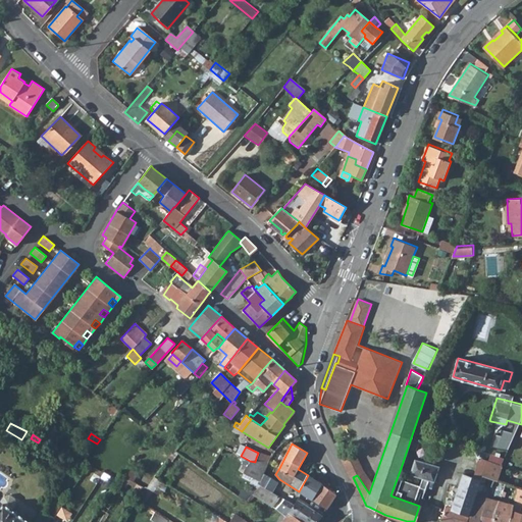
[(352,451),(342,456),(353,477),(357,475),(369,493),(371,487),(364,475),(361,470),(352,451)]
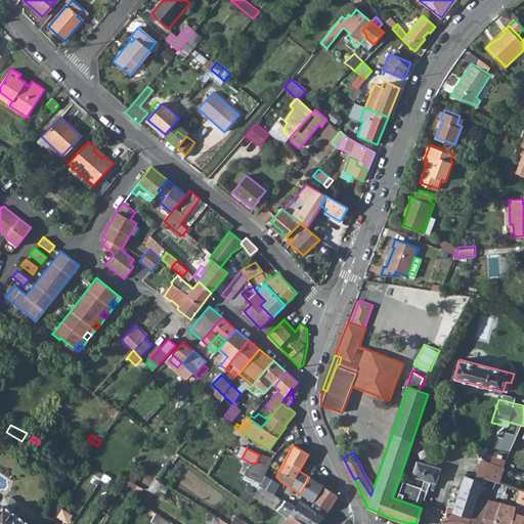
[(343,457),(341,460),(346,470),(350,479),(351,481),(354,479),(343,457)]
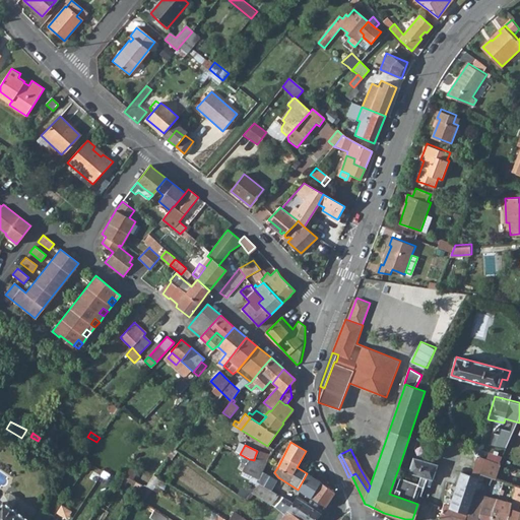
[(477,457),(471,475),(478,478),(480,473),(493,477),(496,478),(502,462),(500,461),(499,464),(477,457)]
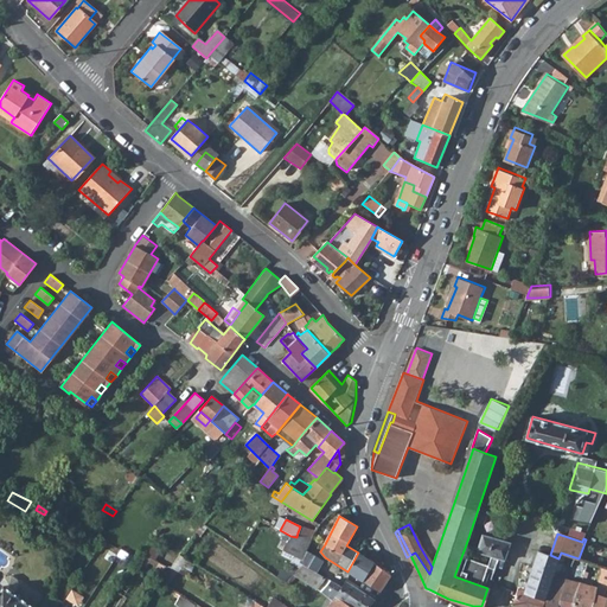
[(483,535),(477,551),(498,558),(504,560),(510,543),(509,542),(483,535)]
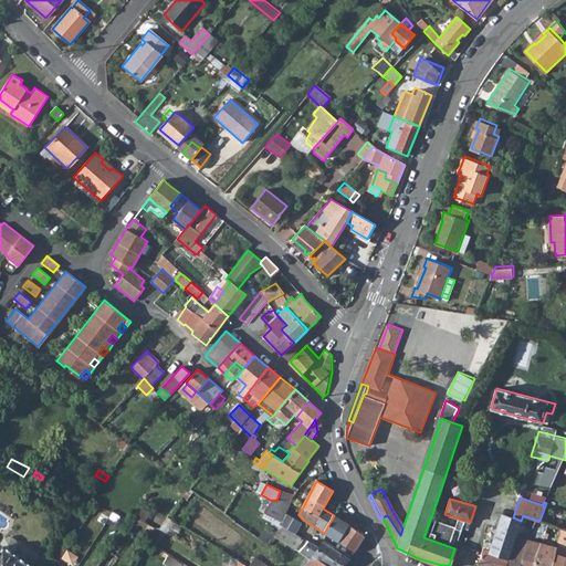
[(276,501),(271,500),(270,502),(264,512),(274,519),(273,521),(276,523),(278,521),(281,523),(280,524),(283,526),(290,531),(294,534),(296,531),(301,523),(285,514),(291,502),(291,501),(276,501)]
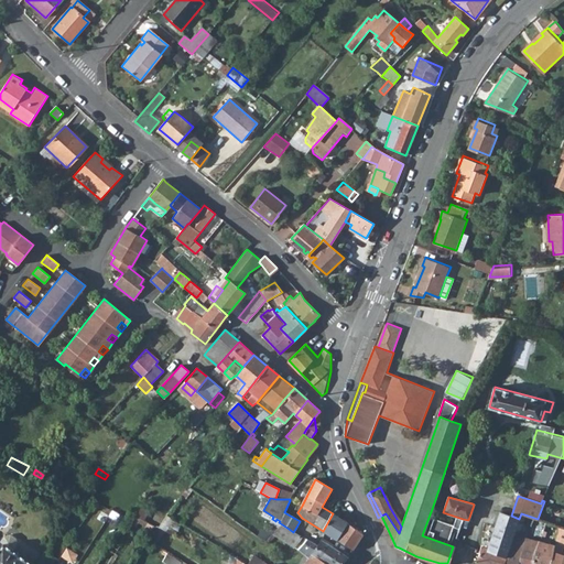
[(544,501),(538,519),(546,522),(559,525),(563,528),(563,511),(553,508),(553,505),(544,501)]
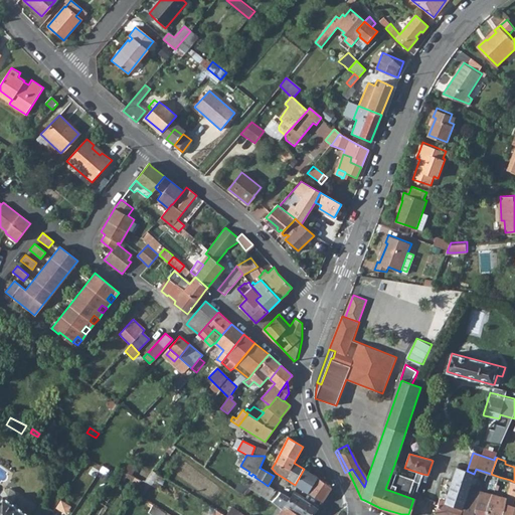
[(404,468),(400,481),(419,486),(422,474),(404,468)]
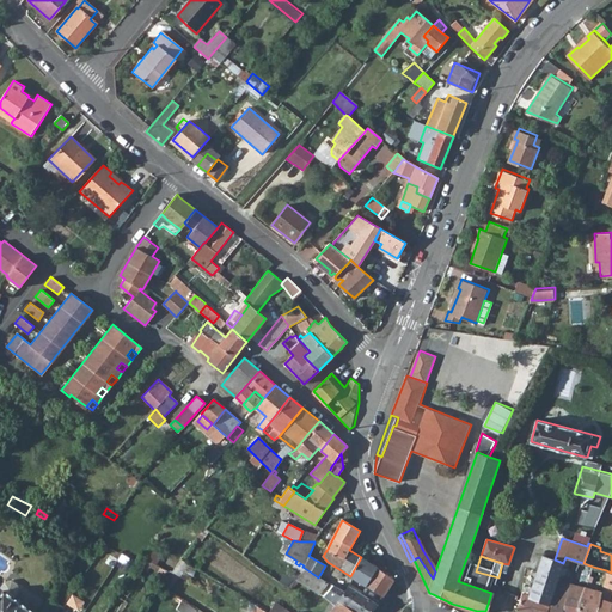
[(361,557),(350,576),(365,586),(369,579),(373,571),(375,567),(361,557)]
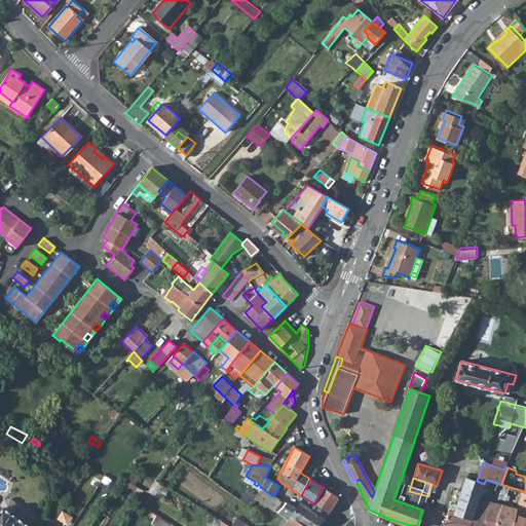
[(448,511),(447,516),(448,516),(443,525),(445,525),(471,525),(480,499),(484,486),(484,484),(477,481),(466,479),(455,513),(448,511)]
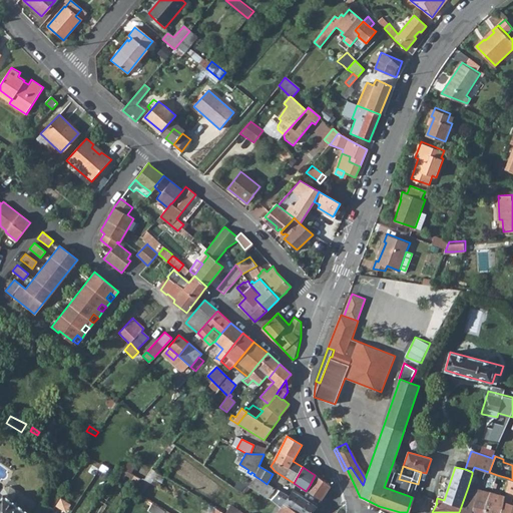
[(472,472),(472,474),(483,478),(486,471),(474,467),(472,472)]
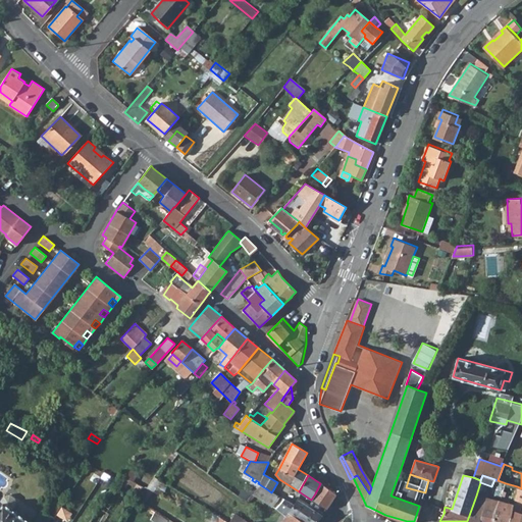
[(154,477),(147,488),(150,489),(160,496),(166,485),(154,477)]
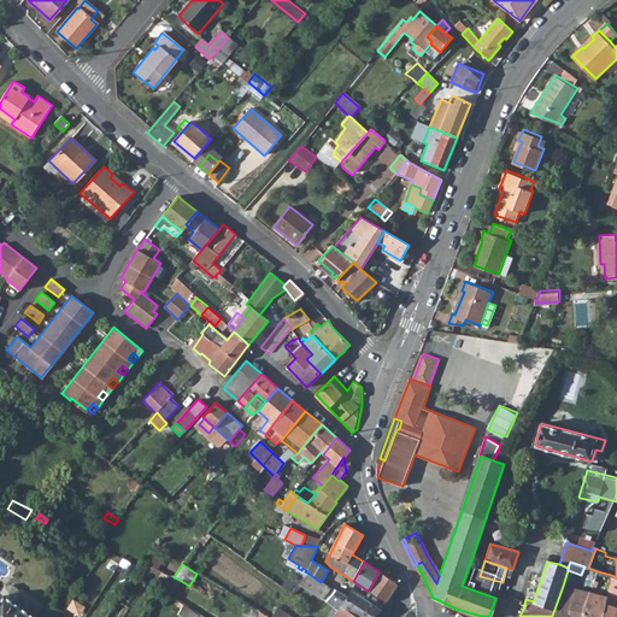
[(417,564),(413,566),(418,573),(427,585),(417,564)]
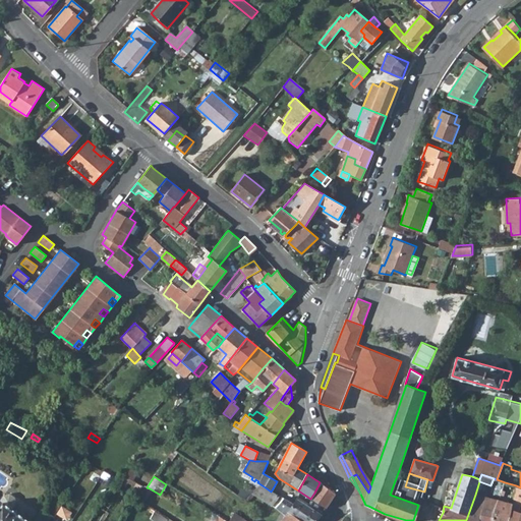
[(314,493),(310,499),(326,508),(332,499),(335,494),(327,487),(321,482),(320,482),(317,486),(314,493)]
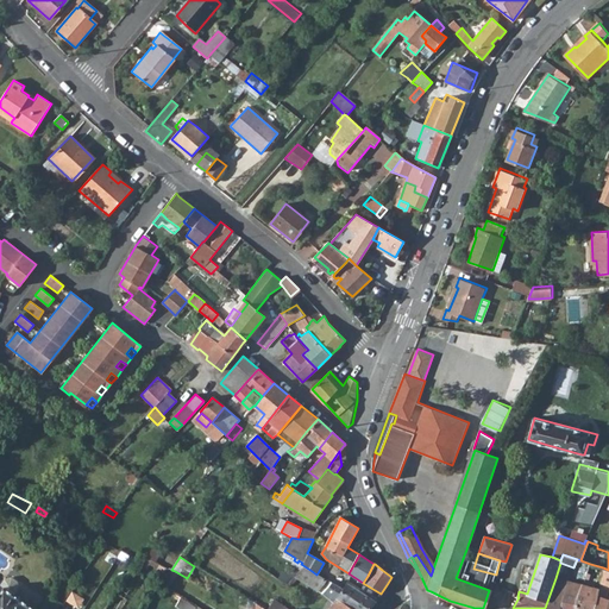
[(301,570),(295,576),(306,583),(308,579),(312,571),(305,566),(301,570)]
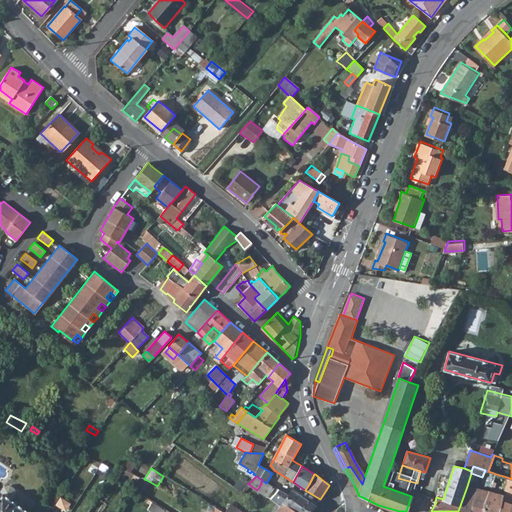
[(138,477),(132,488),(139,492),(147,480),(144,479),(142,477),(138,477)]
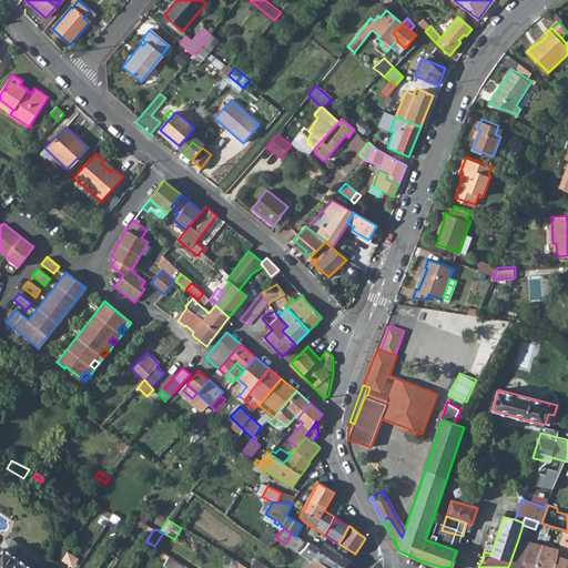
[(291,533),(287,540),(298,548),(300,548),(301,547),(304,548),(307,543),(295,536),(291,533)]
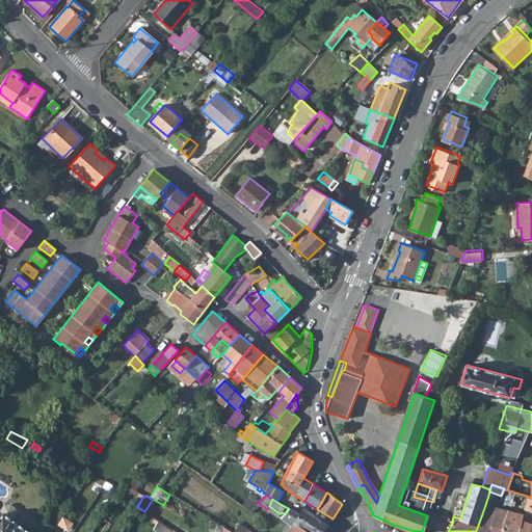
[(278,499),(276,502),(288,508),(288,504),(278,499)]
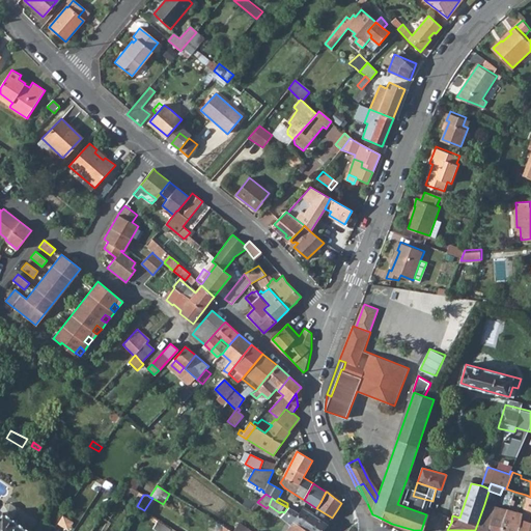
[(3,504),(0,509),(11,519),(16,513),(6,506),(3,504)]
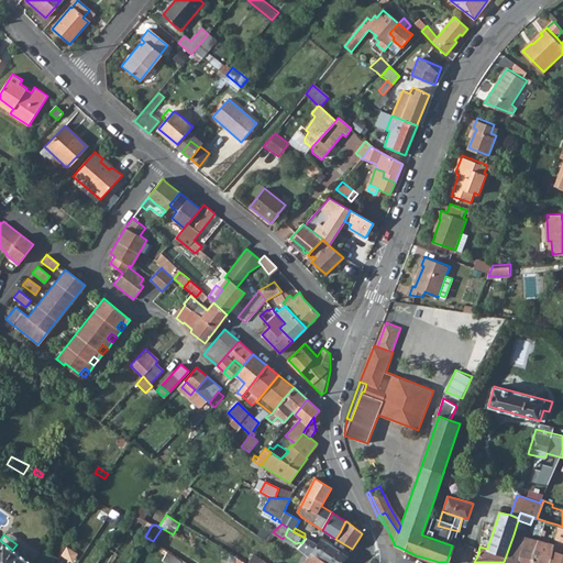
[(57,534),(52,545),(58,549),(64,539),(57,534)]
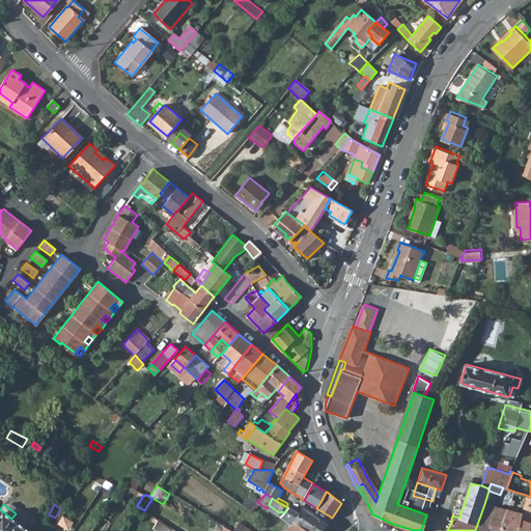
[(484,504),(475,530),(488,530),(497,506),(484,504)]
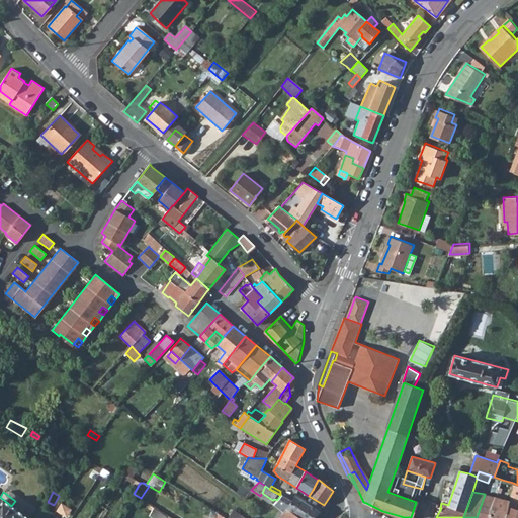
[(262,493),(260,496),(259,497),(270,504),(272,500),(262,493)]
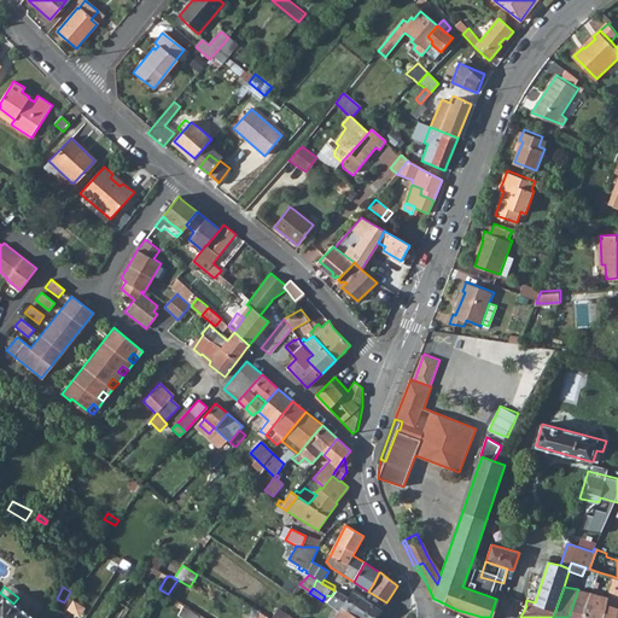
[(578,589),(569,617),(586,617),(593,594),(578,589)]
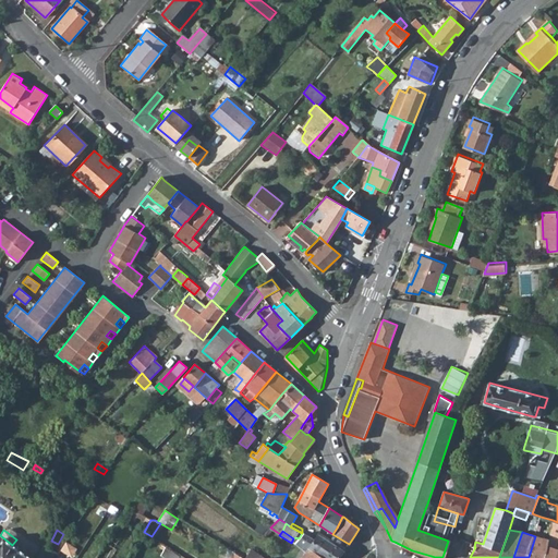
[(302,533),(299,538),(294,543),(300,548),(305,552),(306,553),(308,548),(314,541),(304,534),(303,534),(302,533)]
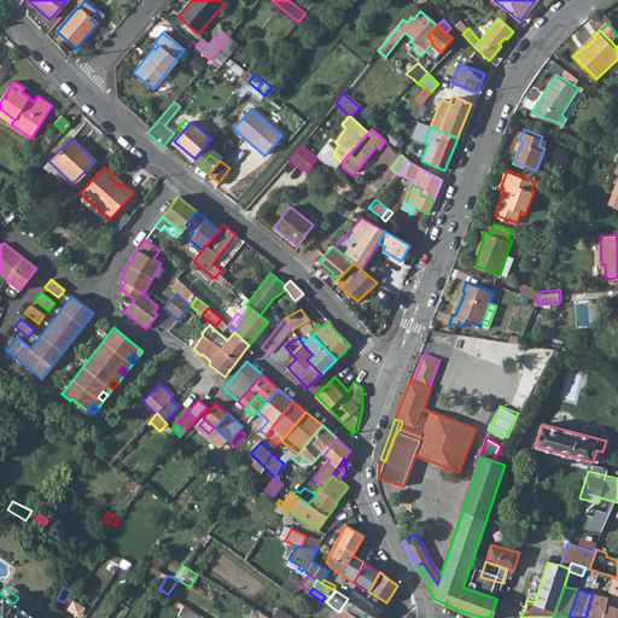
[(348,599),(342,607),(359,617),(373,617),(380,610),(353,592),(348,599)]
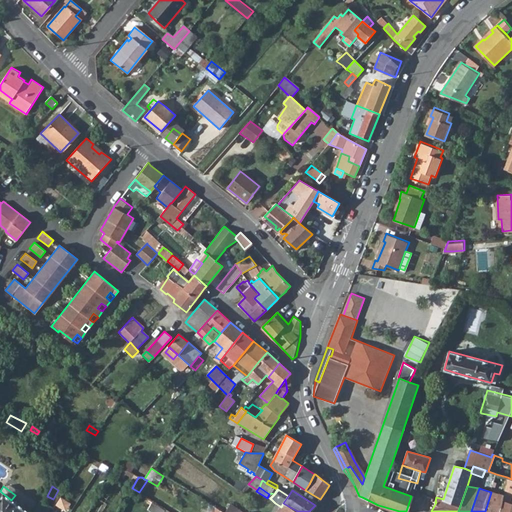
[(0,511),(28,511),(11,500),(0,491),(0,511)]
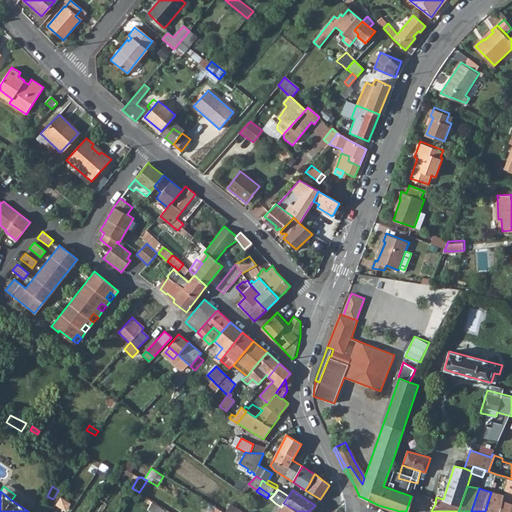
[(485,511),(499,511),(502,501),(503,497),(504,495),(491,492),(485,511)]
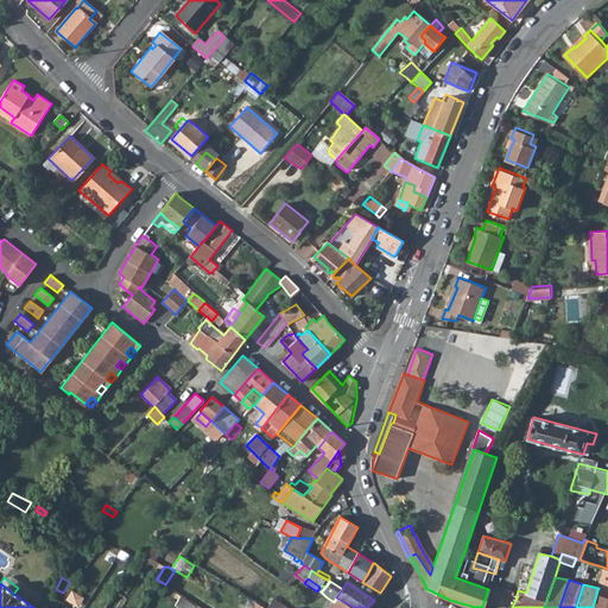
[(181,594),(175,605),(179,607),(194,607),(196,605),(181,594)]
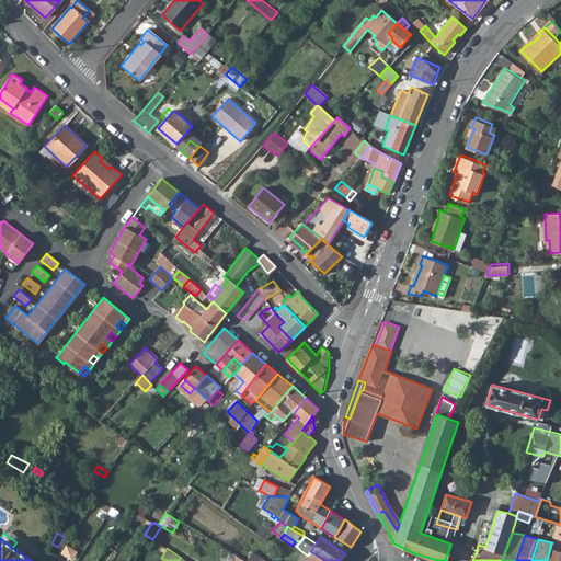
[(550,549),(547,560),(558,560),(560,553),(550,549)]
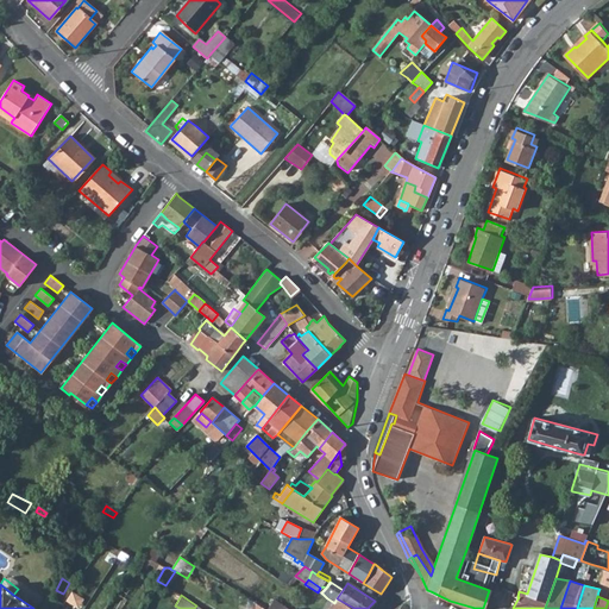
[(333,602),(328,608),(353,608),(337,598),(334,603),(333,602)]
